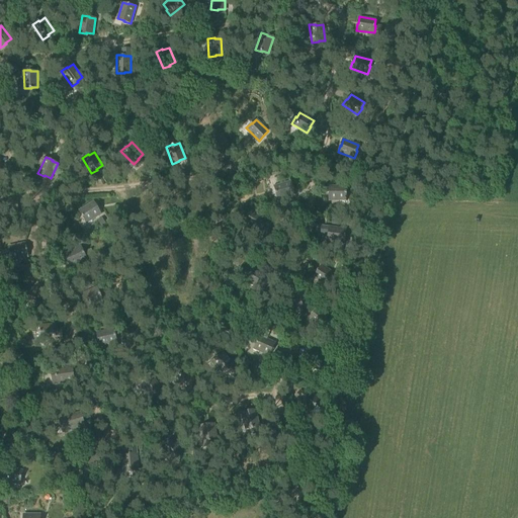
[(294,194),(292,188),(293,187),(291,181),(274,186),(276,193),(277,193),(278,198),(294,194)]
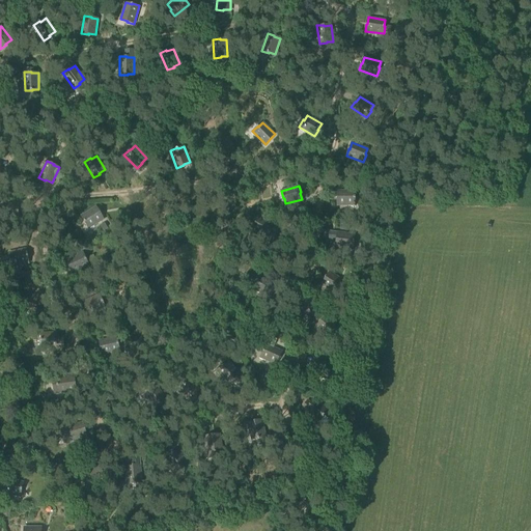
[(355,196),(355,190),(338,191),(338,197),(337,197),(337,204),(356,204),(356,196),(355,196)]
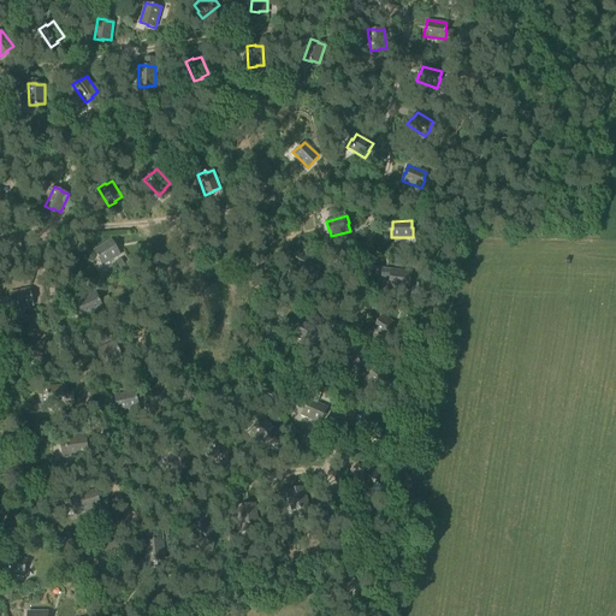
[(185,232),(200,230),(199,221),(184,224),(185,232)]
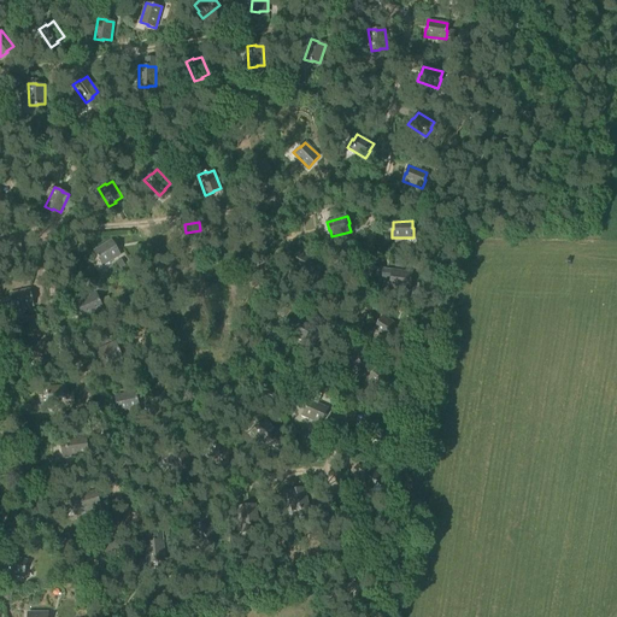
[(116,247),(111,240),(95,250),(99,256),(98,257),(103,264),(121,253),(117,246),(116,247)]
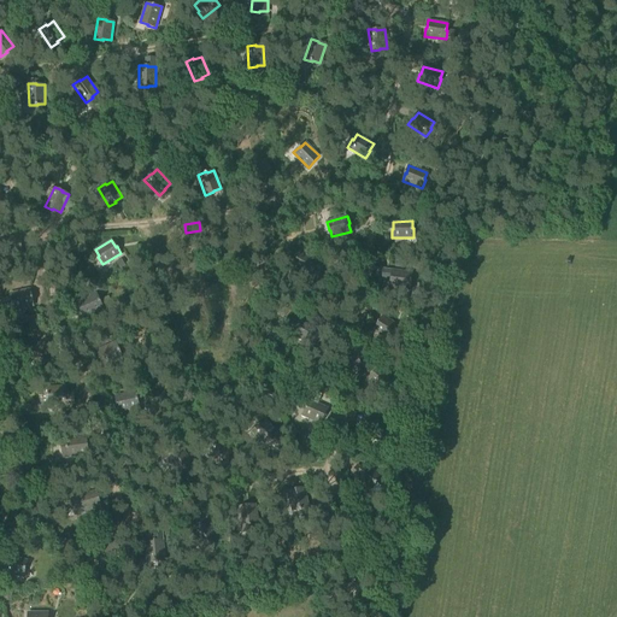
[(318,262),(301,252),(298,259),(297,258),(293,265),(311,276),(316,269),(315,268),(318,262)]
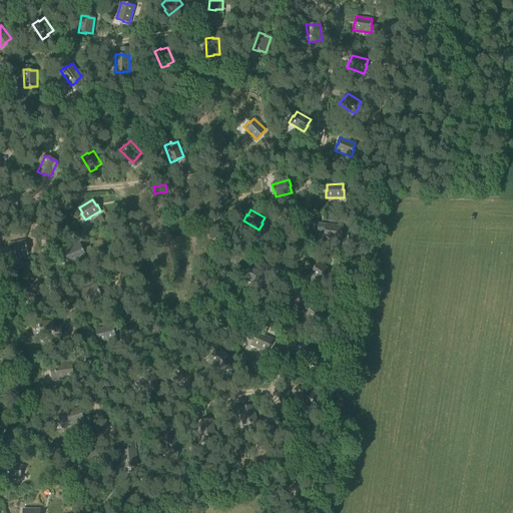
[(342,232),(343,226),(327,224),(326,231),(325,231),(324,237),(342,239),(343,232),(342,232)]
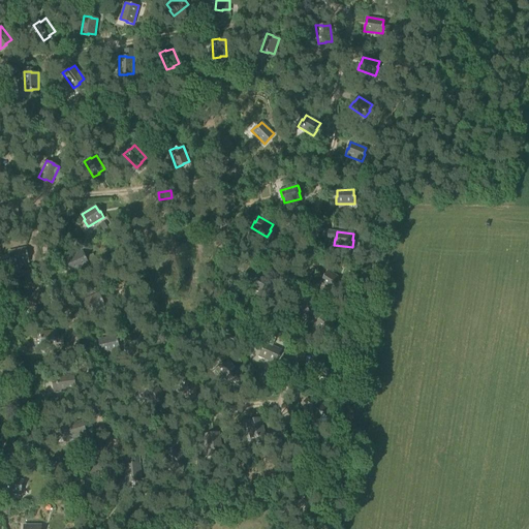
[(27,254),(25,247),(9,251),(10,257),(9,257),(11,265),(29,261),(28,254),(27,254)]
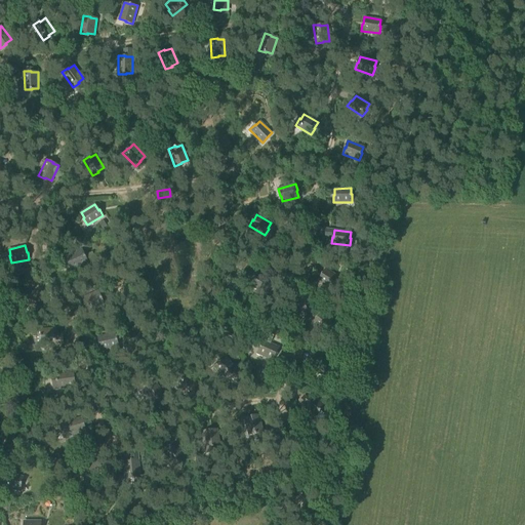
[(84,255),(82,249),(67,256),(70,263),(69,263),(72,269),(88,261),(85,254),(84,255)]
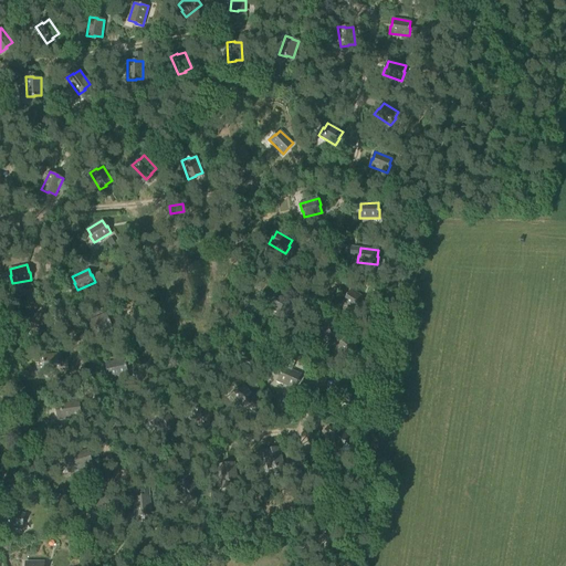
[(367,300),(352,290),(347,296),(347,295),(343,302),(359,313),(364,305),(363,305),(367,300)]
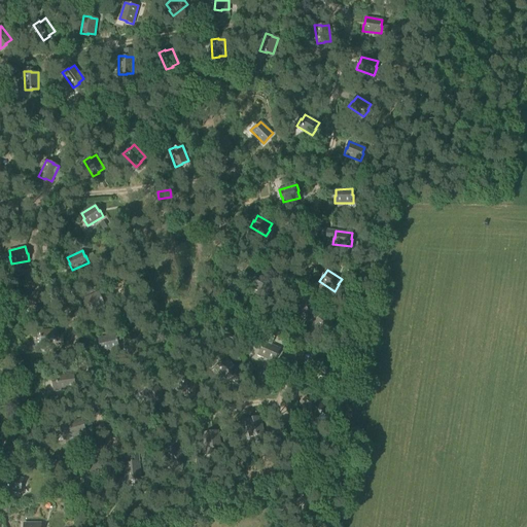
[(101,297),(98,292),(83,299),(86,305),(85,306),(88,312),(105,305),(102,297),(101,297)]
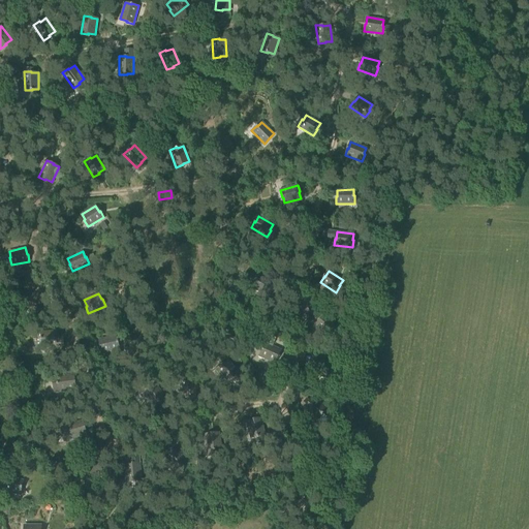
[(58,338),(58,331),(41,332),(41,338),(40,338),(40,345),(59,345),(59,338),(58,338)]
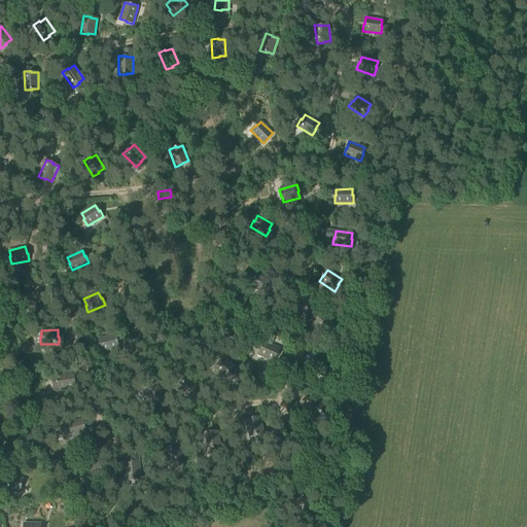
[(116,340),(115,334),(99,338),(101,345),(100,345),(101,352),(119,347),(117,340),(116,340)]
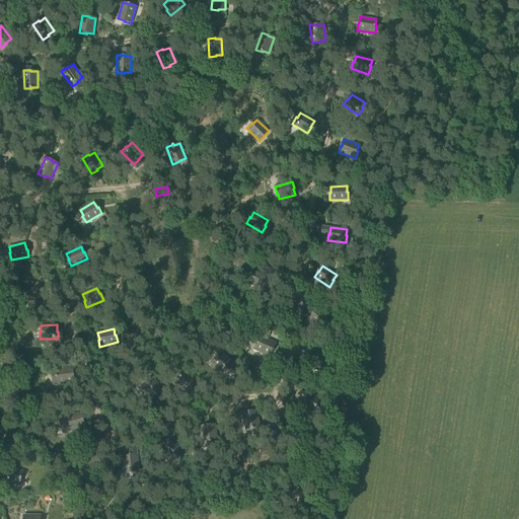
[(275,343),(261,337),(257,342),(253,348),(271,356),(274,350),(273,349),(275,343)]
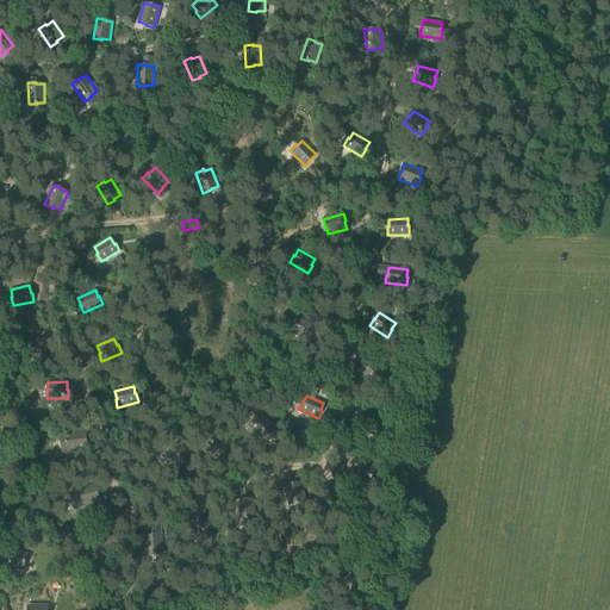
[(378,425),(381,419),(363,412),(360,419),(359,419),(356,427),(375,435),(379,427),(378,425)]
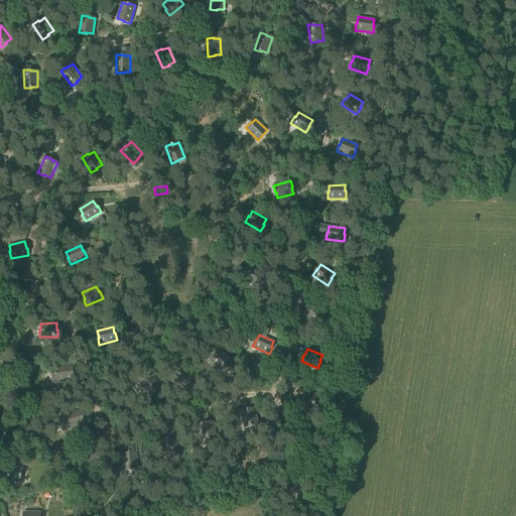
[(232,362),(222,351),(217,355),(216,354),(211,359),(223,372),(228,368),(227,367),(232,362)]
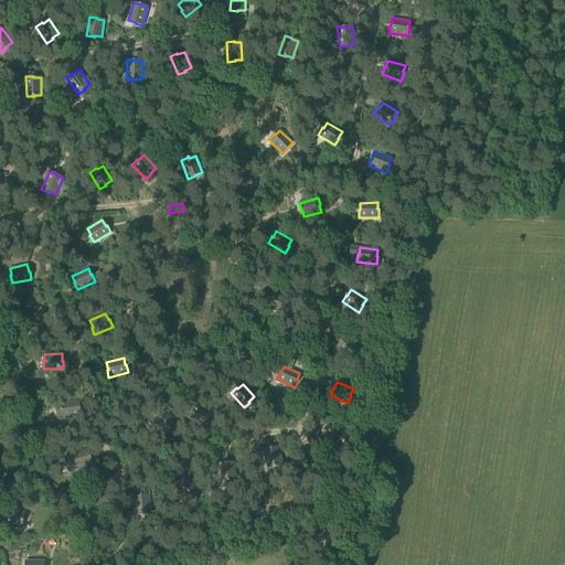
[(80,407),(78,400),(61,402),(62,408),(61,408),(62,417),(82,415),(81,407),(80,407)]
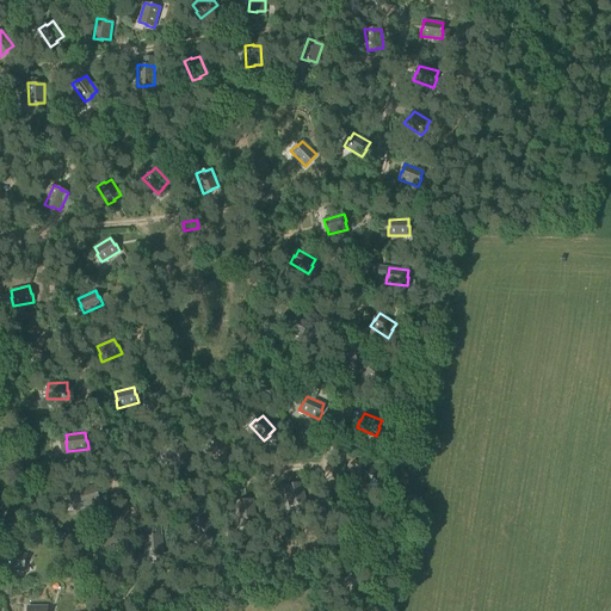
[(308,439),(301,436),(297,443),(306,446),(308,439)]
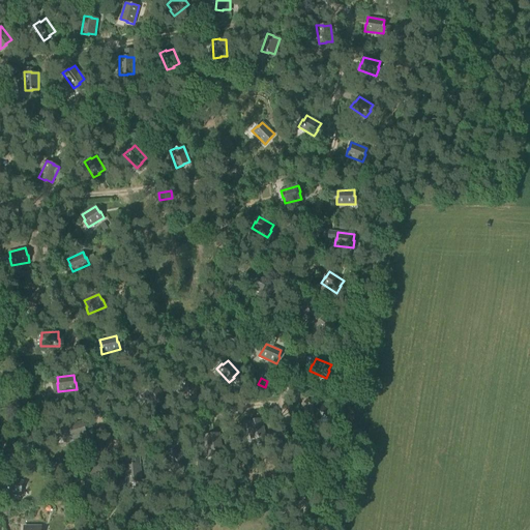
[(327,409),(314,399),(310,404),(308,404),(304,409),(319,420),(324,414),(323,414),(327,409)]
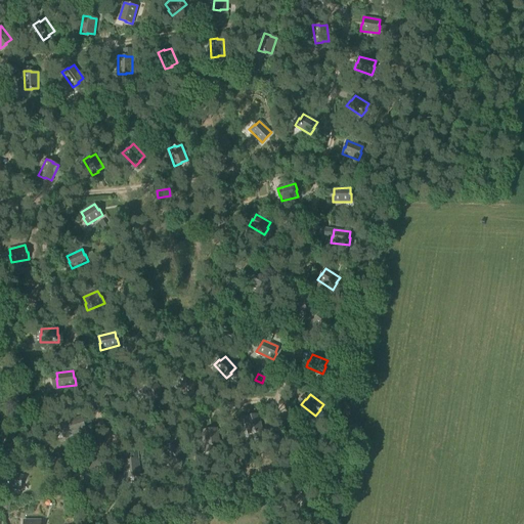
[(262,430),(258,415),(252,416),(251,415),(245,417),(249,434),(256,433),(256,432),(262,430)]
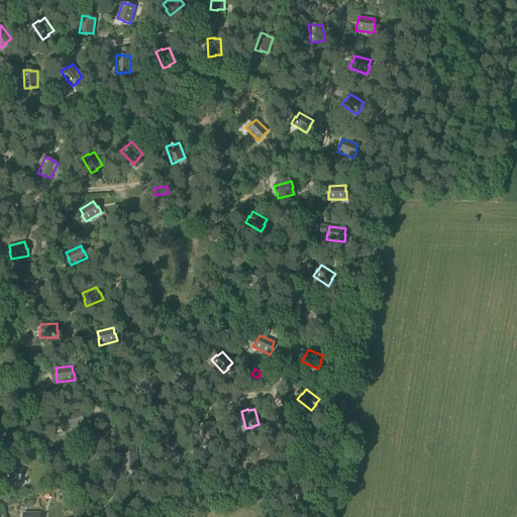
[(82,417),(80,411),(65,415),(67,421),(66,421),(68,429),(85,424),(83,417),(82,417)]
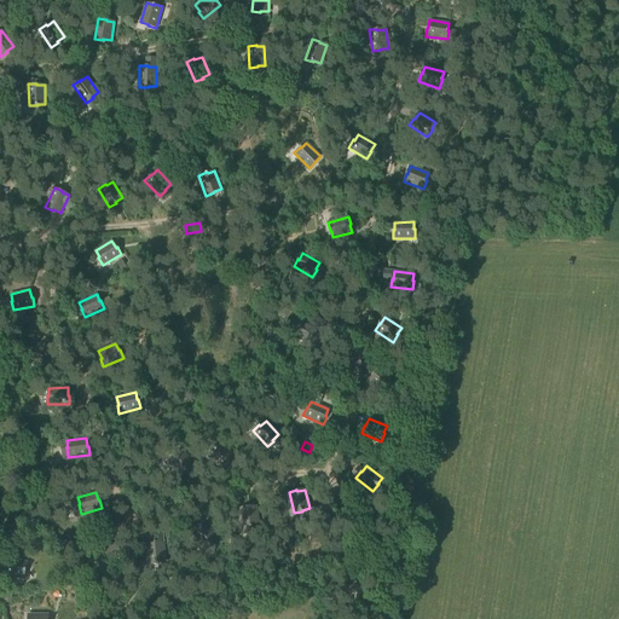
[(248,507),(248,505),(239,507),(243,528),(252,527),(252,526),(259,525),(256,505),(248,507)]
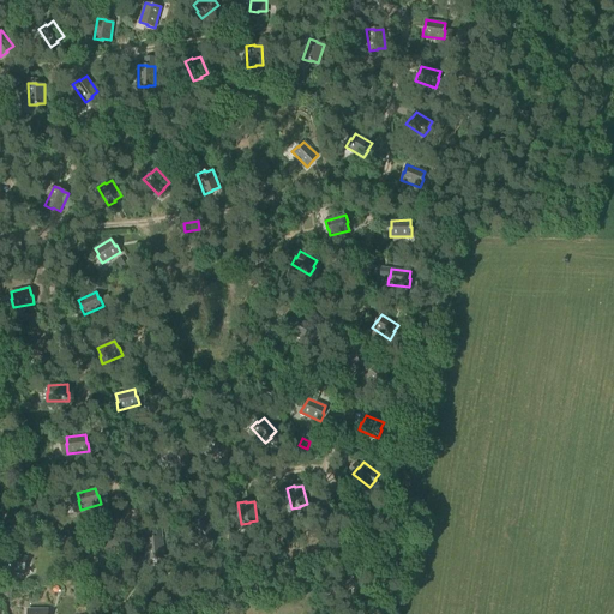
[(216,536),(206,521),(200,524),(199,523),(192,527),(203,546),(211,541),(210,540),(216,536)]
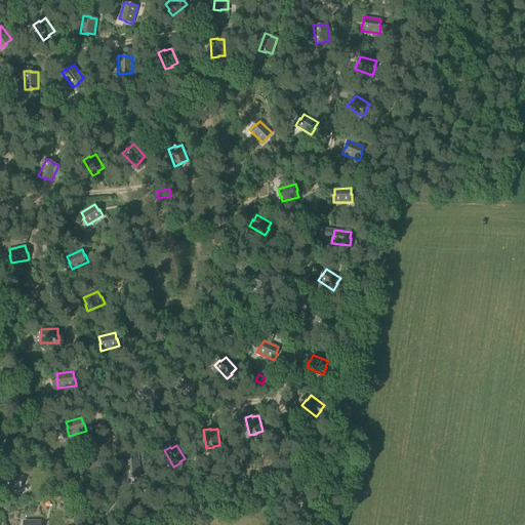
[(21,482),(23,477),(6,473),(5,480),(4,480),(2,486),(21,490),(22,483),(21,482)]
